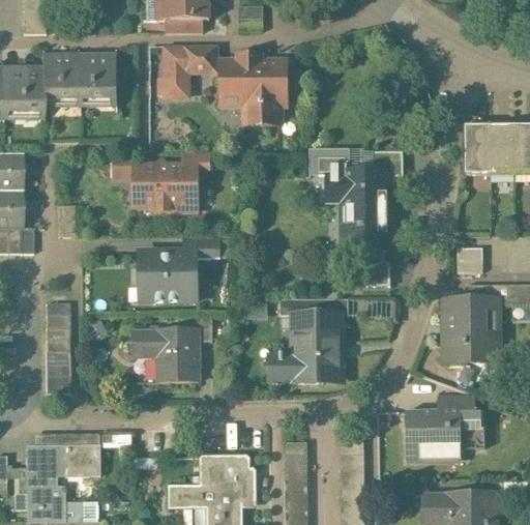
[(22,0),(23,8),(47,8),(46,0),(22,0)]
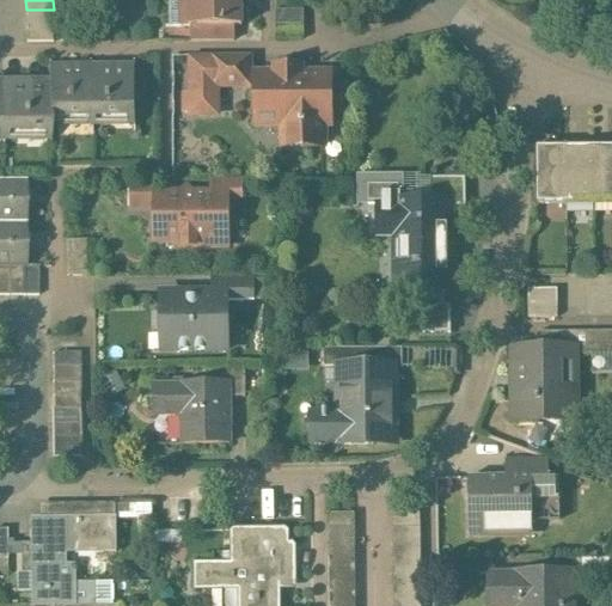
[(189,0),(190,23),(191,23),(233,22),(242,22),(242,4),(240,4),(240,0),(189,0)]
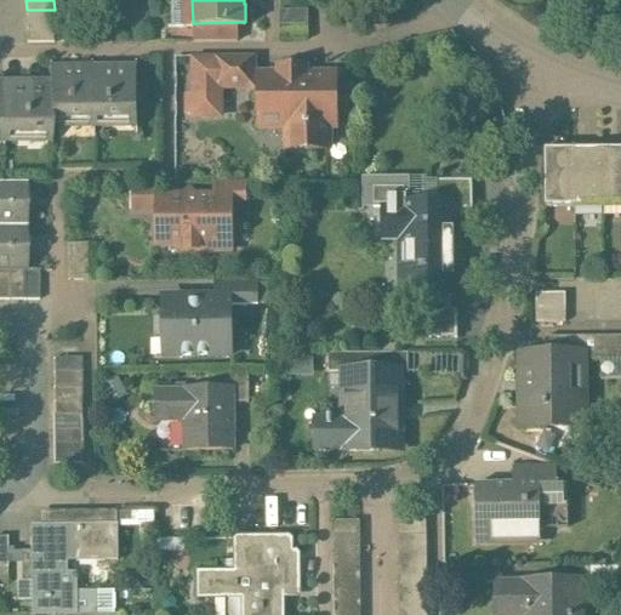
[(55,24),(55,10),(27,10),(27,24),(55,24)]
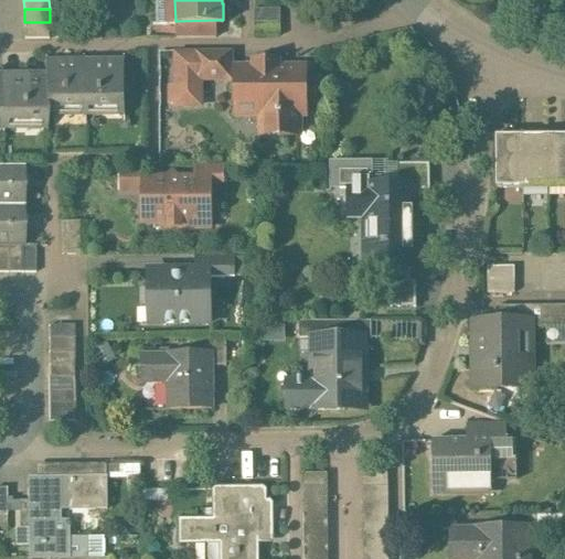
[(280,18),(254,18),(254,31),(280,31),(280,18)]
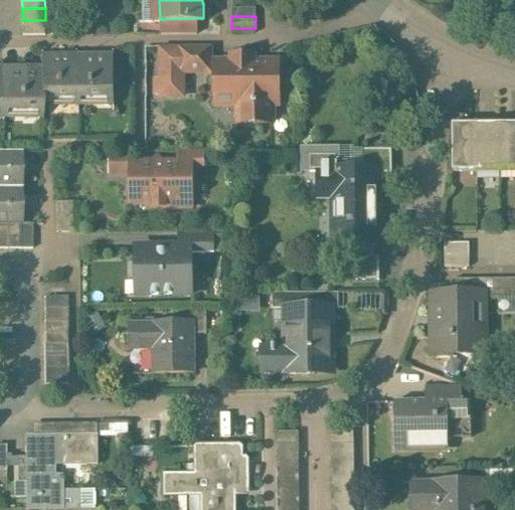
[(196,18),(161,19),(161,31),(196,30),(196,18)]
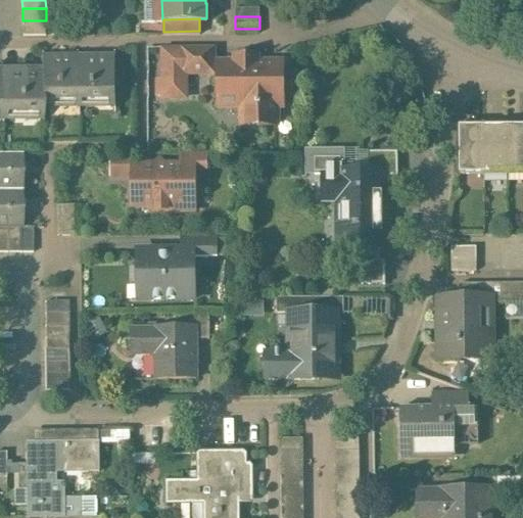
[(46,20),(22,20),(22,33),(46,32),(46,20)]
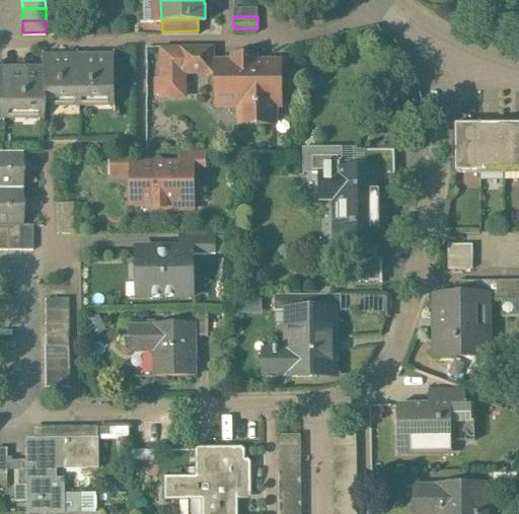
[(181,70),(188,70),(217,70),(217,59),(212,59),(212,43),(180,44),(181,70)]
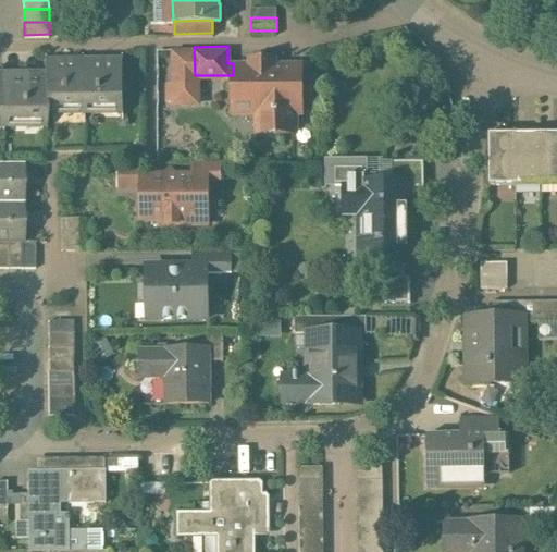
[(194,47),(172,47),(172,103),(201,103),(201,75),(195,75),(194,47)]
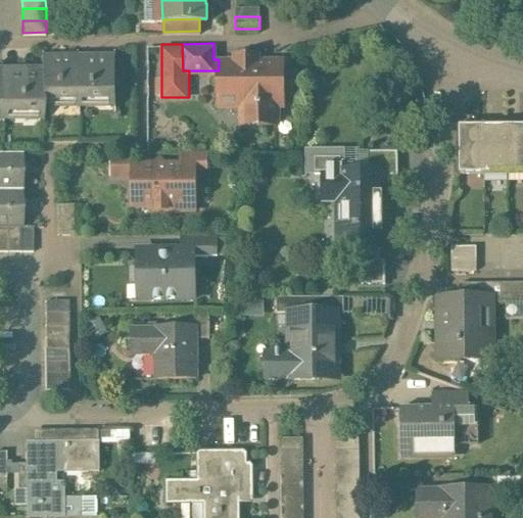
[(282,59),(256,59),(256,53),(235,53),(235,59),(219,59),(219,71),(219,102),(242,102),(242,122),(276,122),(276,102),(282,102),(282,59)]
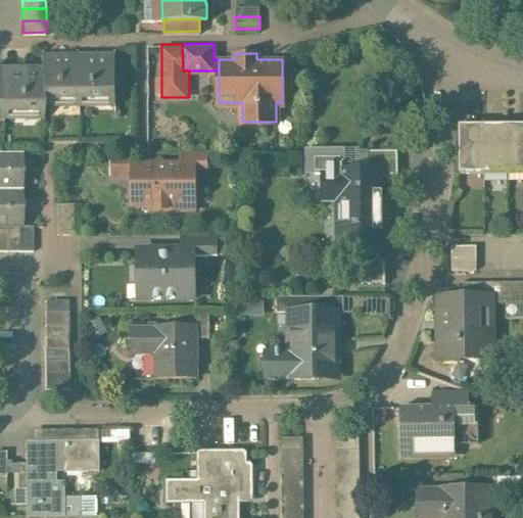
[(114,56),(78,57),(78,98),(115,97),(114,56)]
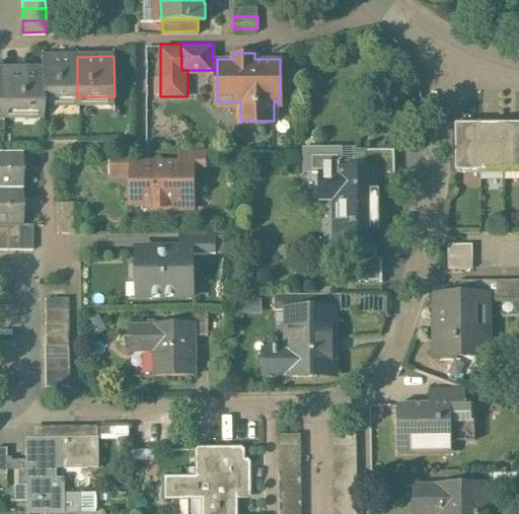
[(77,57),(42,57),(42,69),(42,97),(77,97),(77,57)]
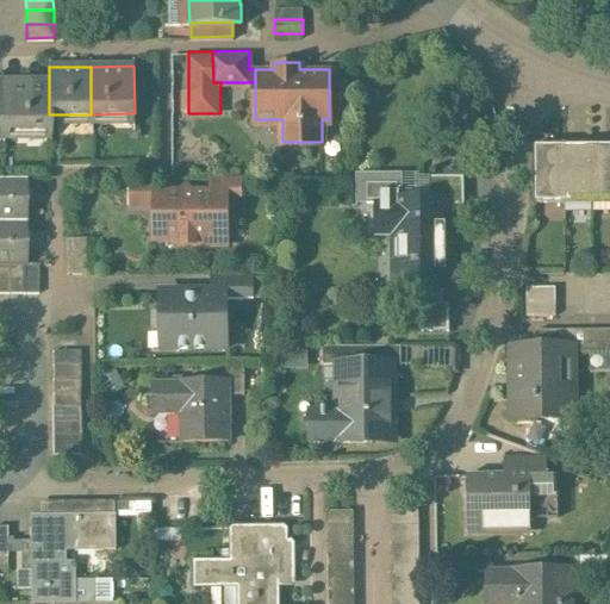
[(49,81),(1,81),(1,129),(49,128),(49,114),(49,81)]
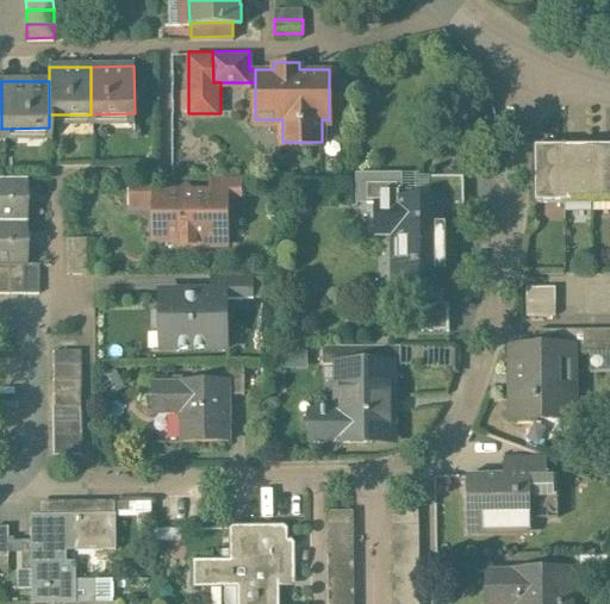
[(609,143),(591,144),(592,199),(609,199),(609,143)]
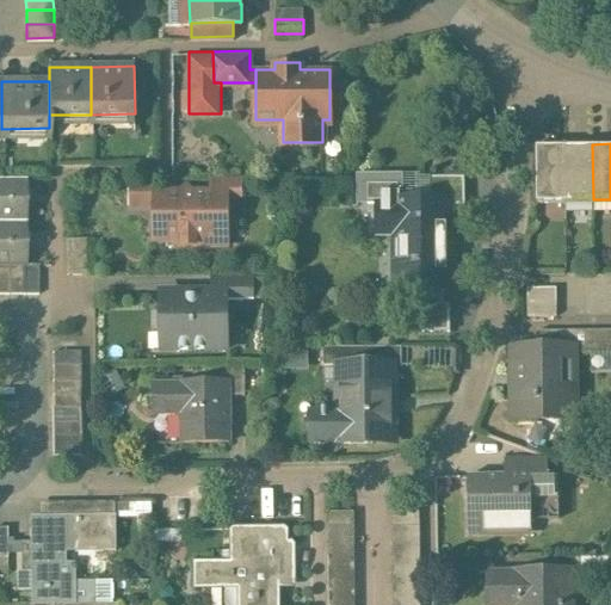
[(566,144),(537,144),(537,199),(566,199),(566,144)]
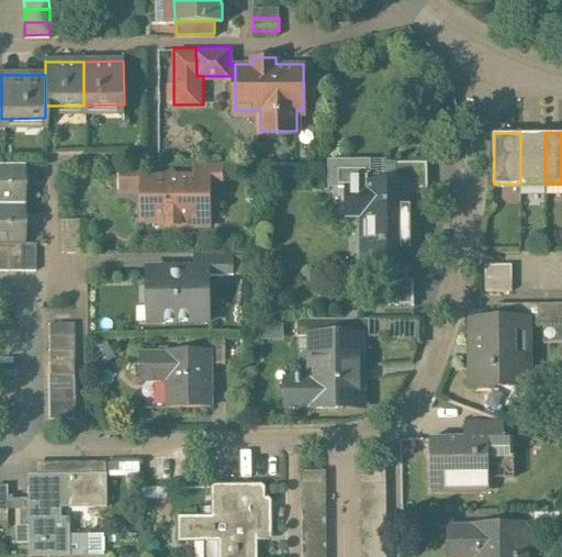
[(544,133),(520,133),(520,184),(546,184),(544,133)]
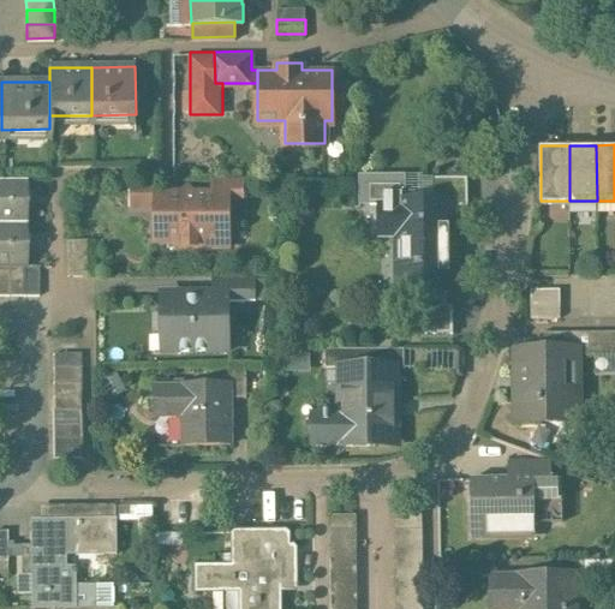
[(433,198),(383,198),(383,232),(401,232),(401,263),(407,263),(407,287),(451,287),(449,203),(467,203),(467,174),(433,174),(433,198)]
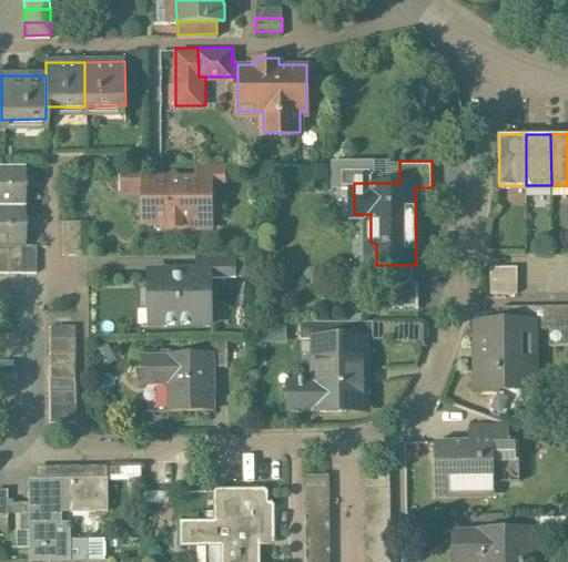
[(173,172),(169,176),(144,176),(144,220),(166,220),(166,226),(211,225),(211,177),(224,177),(224,162),(198,163),(198,176),(179,176),(173,172)]
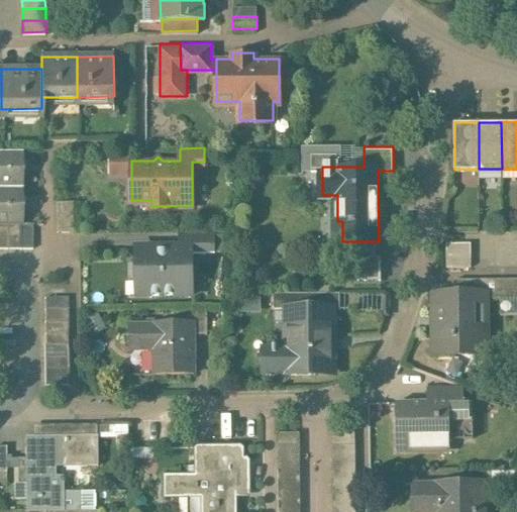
[(21,149),(0,148),(0,185),(22,186),(21,149)]
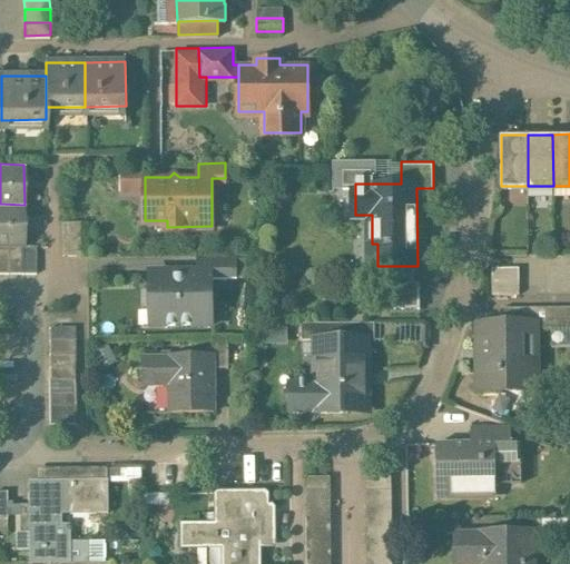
[(25,205),(0,204),(0,244),(8,245),(20,245),(22,245),(23,245),(25,245),(25,205)]
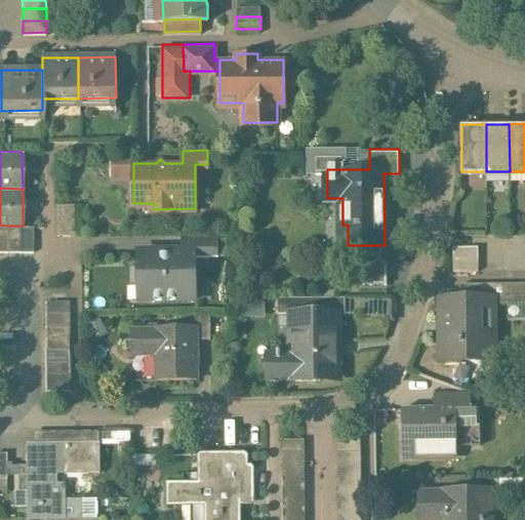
[(74,233),(73,202),(55,203),(55,234),(74,233)]
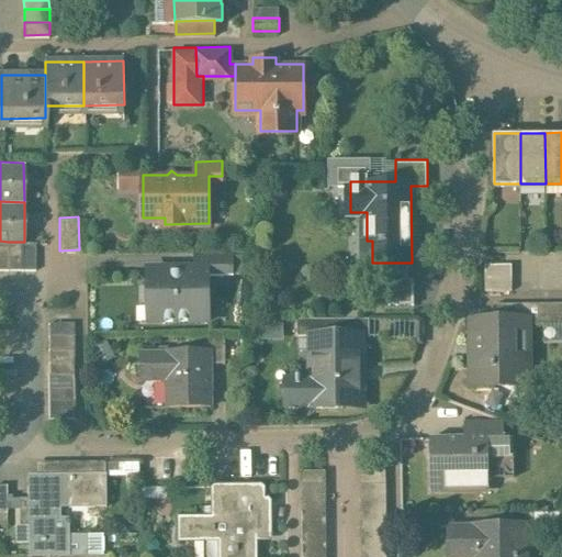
[(20,242),(8,242),(8,267),(20,267),(20,242)]
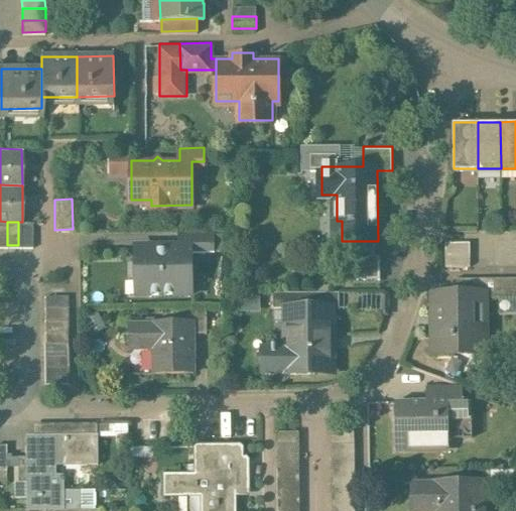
[(21,222),(20,222),(20,245),(32,245),(32,222),(21,222)]
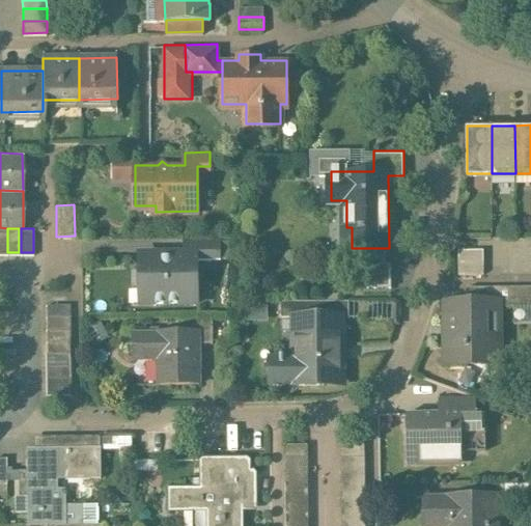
[(220,234),(183,236),(183,250),(197,250),(197,257),(220,257),(220,234)]
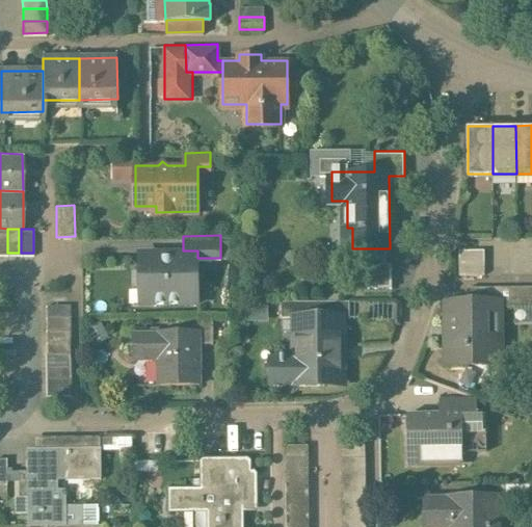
[(484,247),(459,248),(459,260),(484,260),(484,247)]
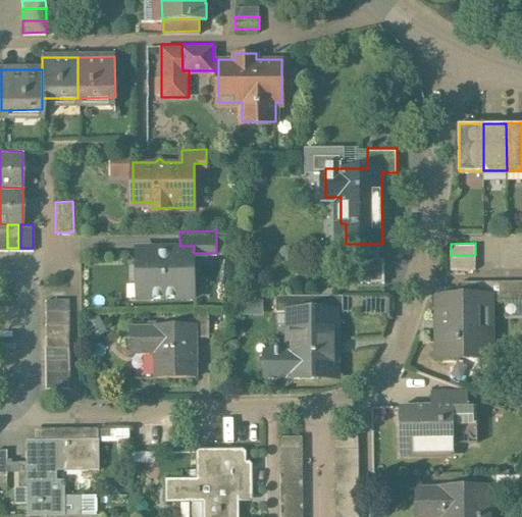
[(179,246),(148,246),(148,261),(137,261),(137,281),(148,281),(148,296),(194,296),(194,253),(194,246),(179,246)]
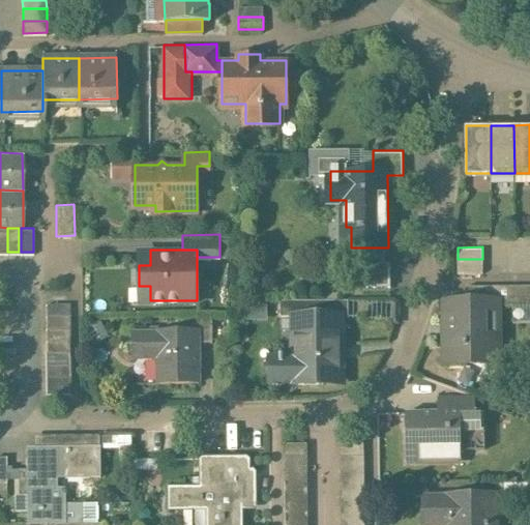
[(482,271),(482,259),(458,259),(458,271),(482,271)]
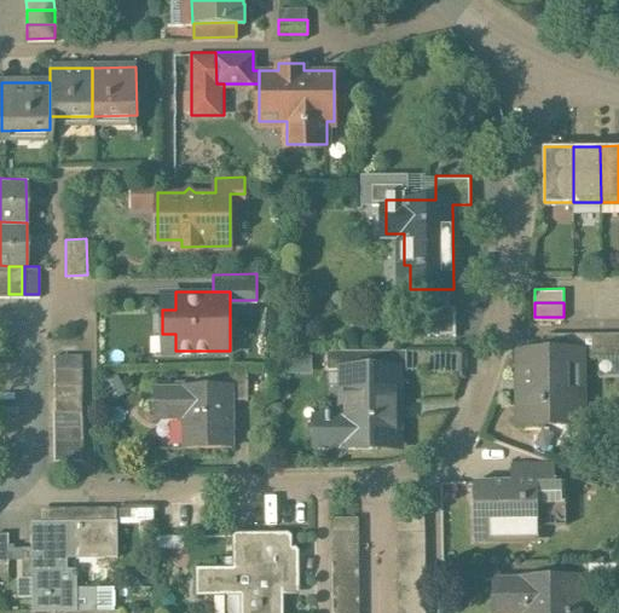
[(584,331),(542,331),(542,350),(577,350),(584,350),(584,331)]
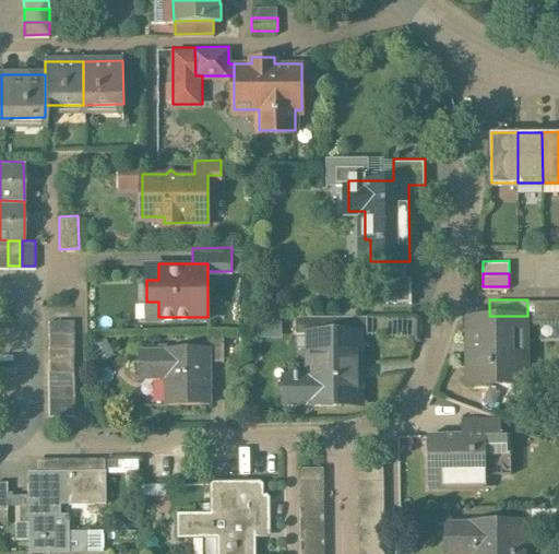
[(367,314),(294,315),(294,331),(309,331),(358,331),(367,331),(367,314)]
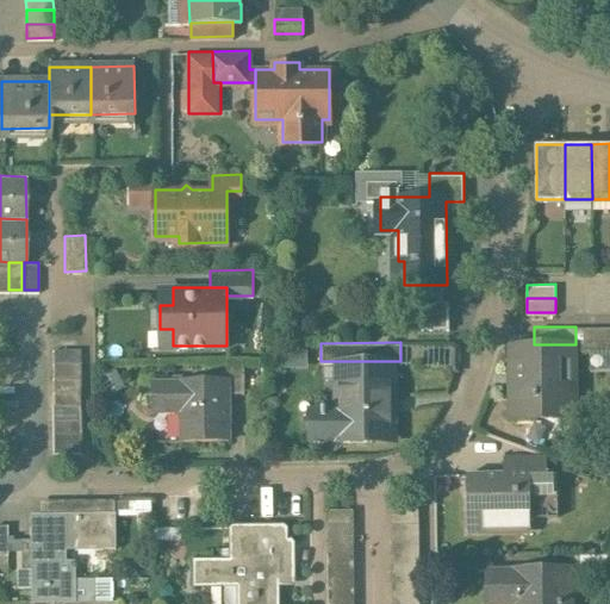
[(534,344),(516,344),(517,386),(514,386),(514,417),(537,417),(537,410),(573,410),(573,380),(568,380),(568,344),(534,344)]
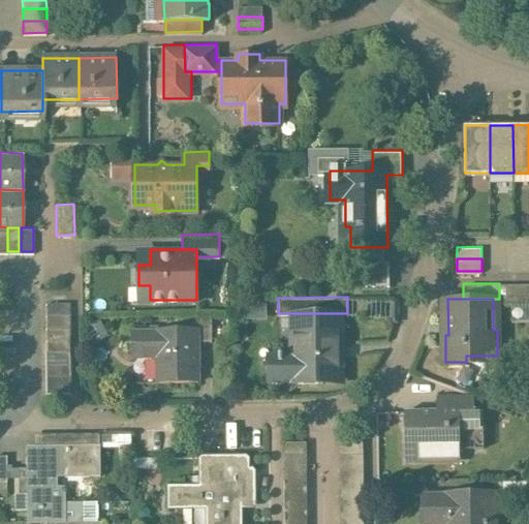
[(69,300),(44,301),(44,313),(69,312),(69,300)]
